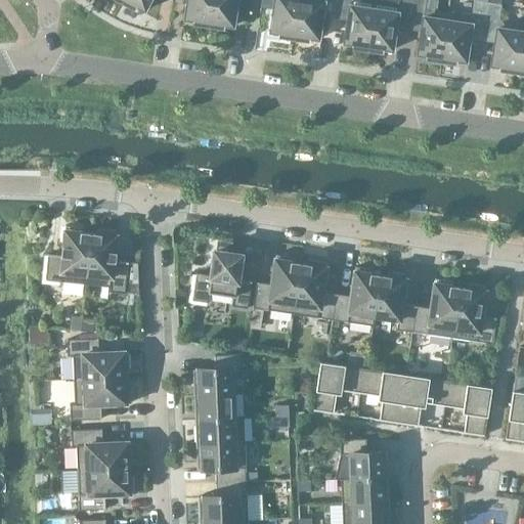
[(121,0),(121,1),(134,8),(135,5),(143,10),(148,0),(121,0)]
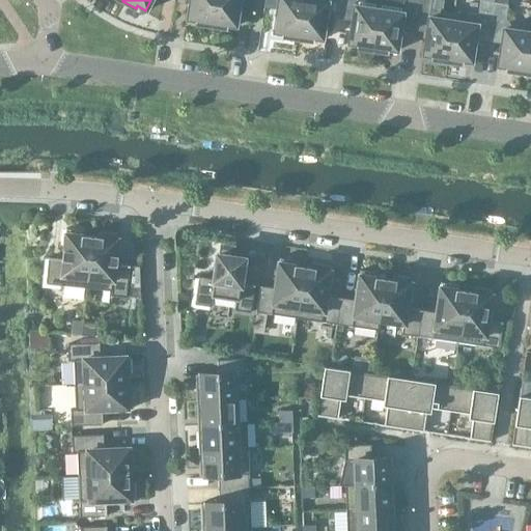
[(211,26),(214,0),(189,0),(187,19),(196,21),(195,24),(211,26)]
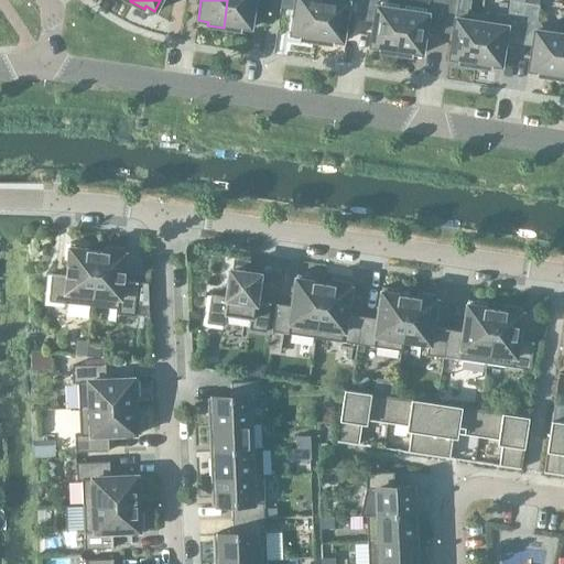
[(227,0),(224,28),(239,30),(240,26),(250,28),(253,0),(227,0)]
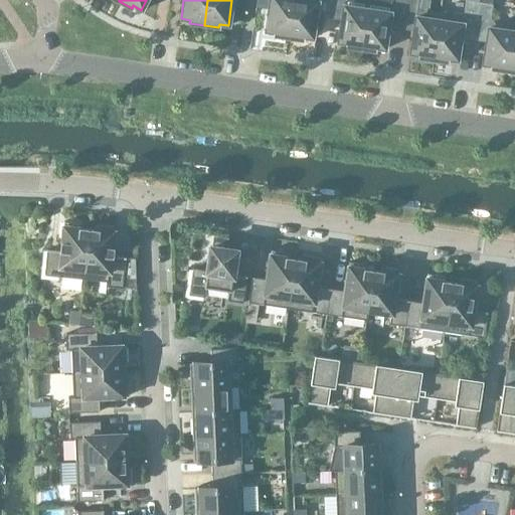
[(293,0),(264,0),(269,1),(265,31),(274,32),(274,35),(288,37),(293,0)]
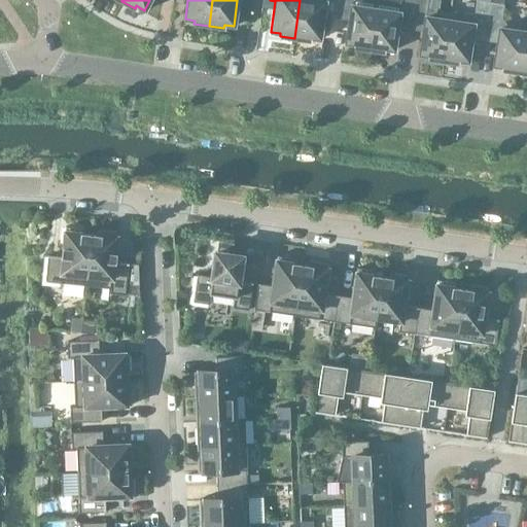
[(300,0),(294,38),(309,41),(310,37),(319,39),(323,8),(337,10),(338,0),(300,0)]
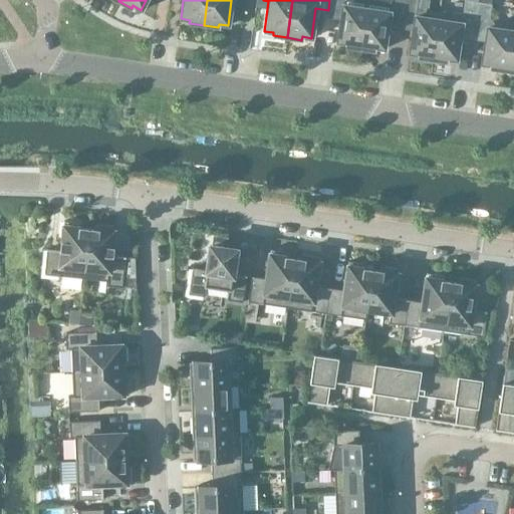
[(340,12),(336,42),(345,43),(345,46),(359,48),(365,9),(342,5),(343,0),(329,0),(328,10),(340,12)]
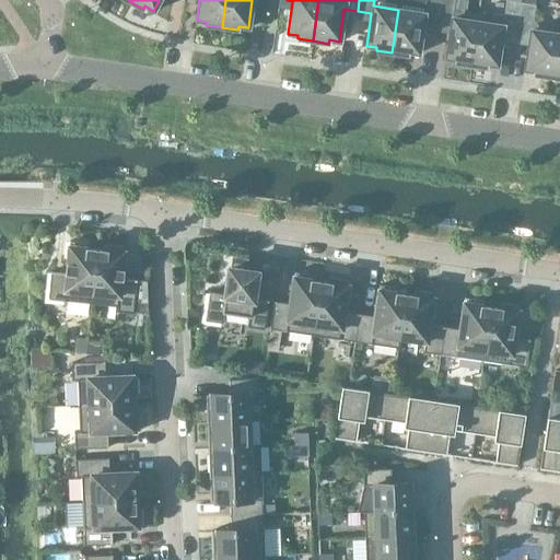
[(424,0),(423,13),(398,10),(392,53),(407,55),(408,51),(418,54),(423,21),(436,23),(439,0),(424,0)]
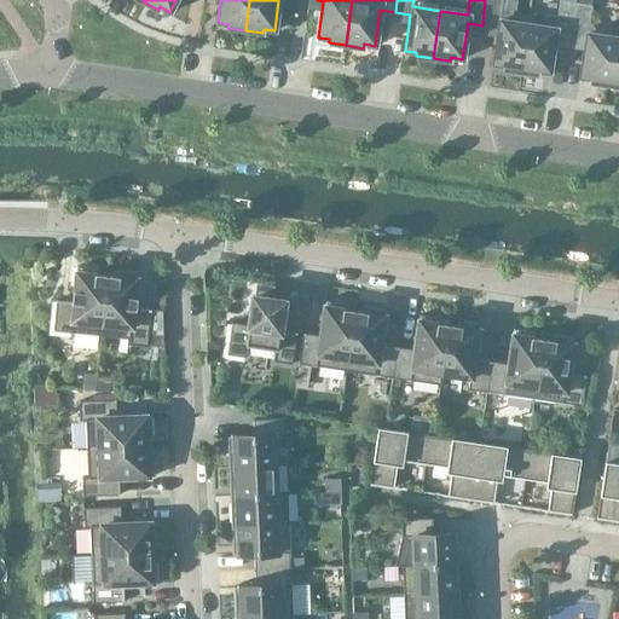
[(485,0),(482,25),(497,27),(492,64),(503,65),(503,69),(520,71),(528,15),(514,12),(515,0),(485,0)]
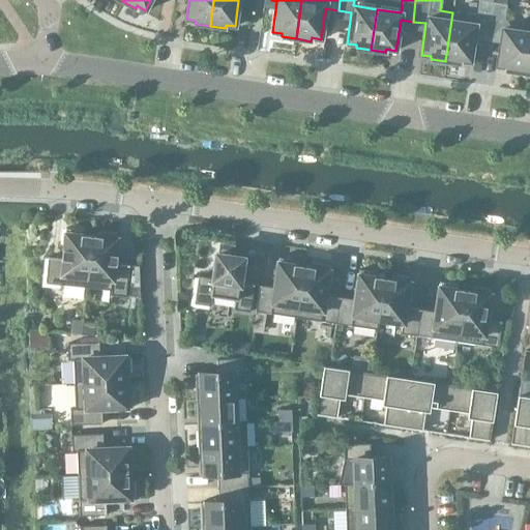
[(453,12),(452,12),(445,61),(460,63),(461,60),(470,62),(475,30),(488,32),(492,2),(478,0),(476,13),(466,11),(465,22),(452,21),(453,12)]
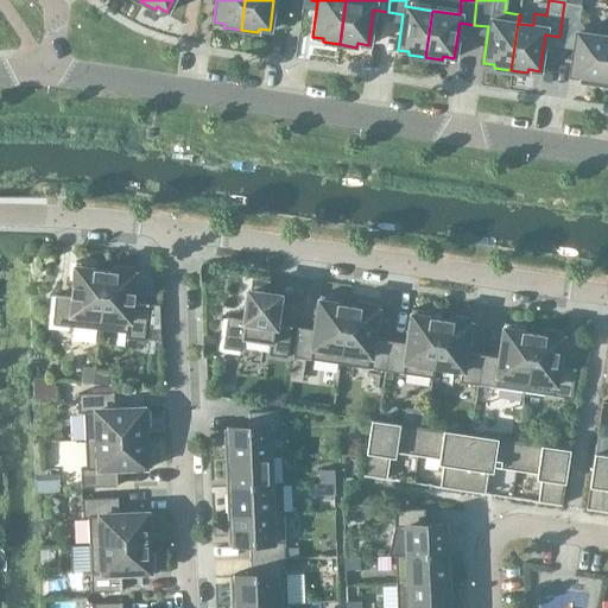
[(581,5),(564,2),(559,37),(574,39),(569,75),(580,77),(580,81),(596,83),(603,36),(576,32),(581,5)]
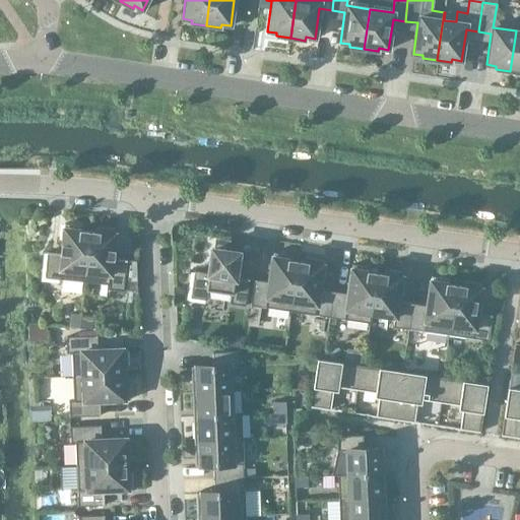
[(519,31),(516,30),(510,71),(519,72),(519,31)]
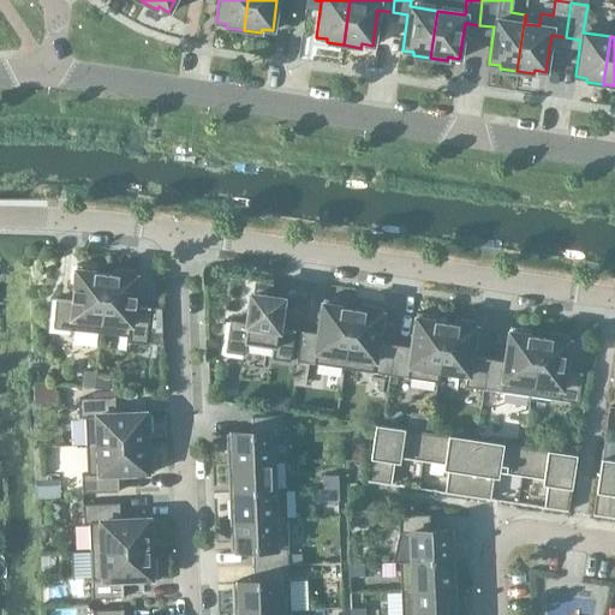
[(52,329),(99,334),(105,274),(96,273),(97,267),(76,264),(73,291),(72,291),(71,299),(55,298),(52,329)]
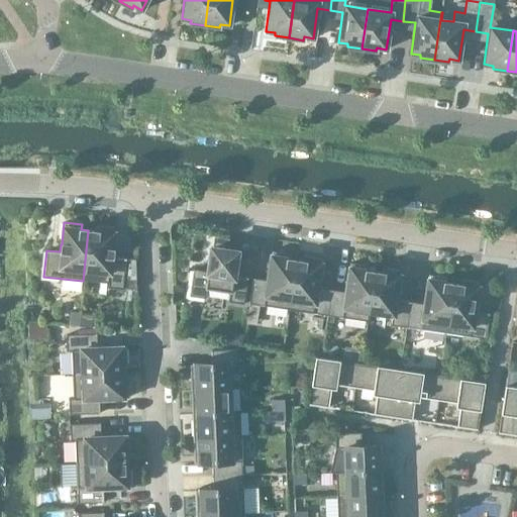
[(96,231),(88,230),(83,281),(106,283),(106,288),(136,291),(134,260),(125,259),(112,257),(112,249),(114,227),(96,226),(96,231)]
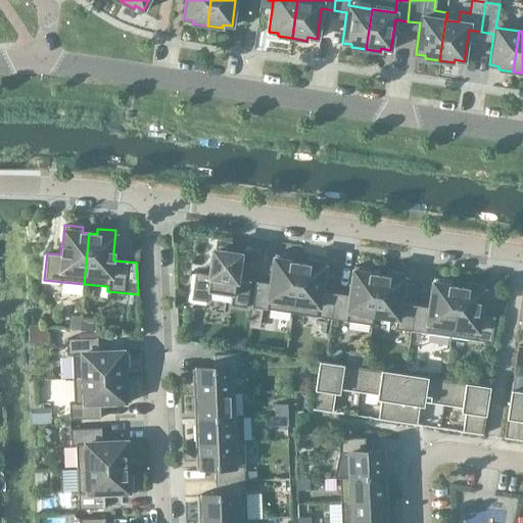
[(239,254),(228,252),(229,244),(217,242),(216,250),(212,250),(209,275),(195,273),(191,299),(206,301),(208,292),(231,295),(230,305),(246,307),(250,281),(236,279),(239,254)]
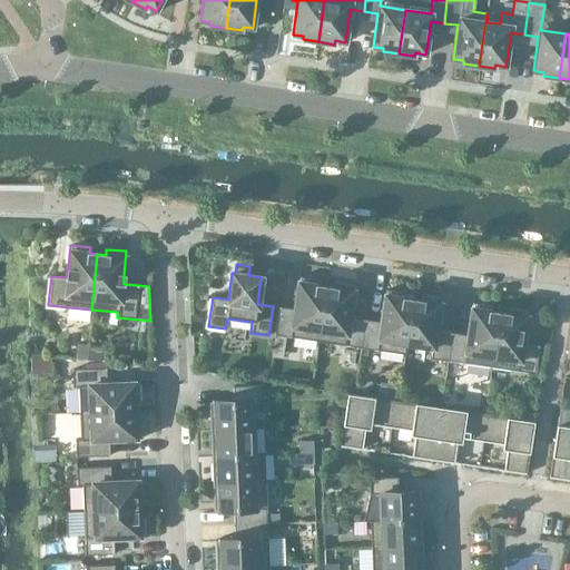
[(294,310),(278,306),(274,335),(317,342),(326,286),(317,285),(318,279),(300,277),(294,310)]
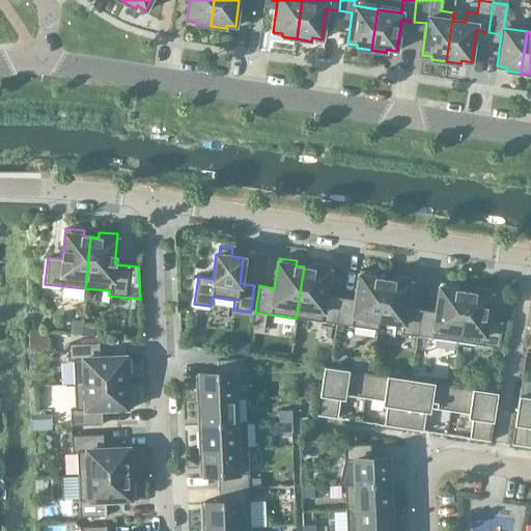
[(296,318),(336,325),(340,298),(326,296),(330,266),(312,262),(311,269),(304,267),(296,318)]
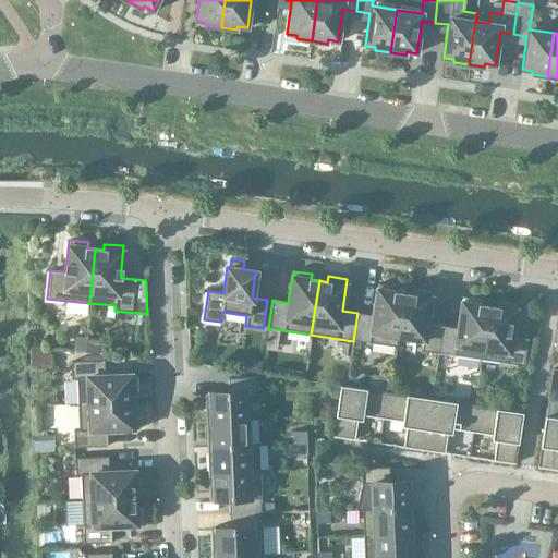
[(396,347),(403,293),(396,292),(397,287),(378,283),(373,315),(358,313),(353,341),(396,347)]
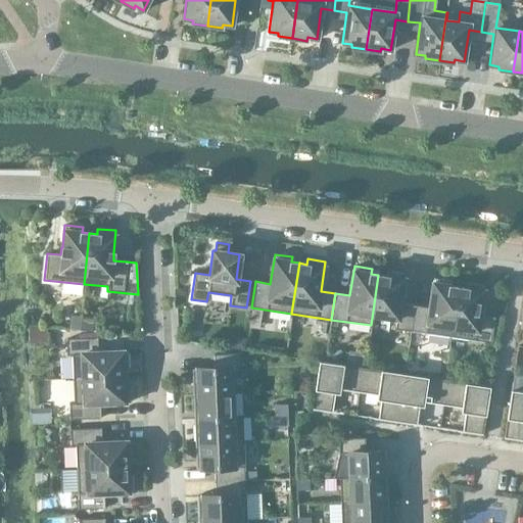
[(386,276),(378,275),(371,325),(372,326),(373,316),(396,319),(394,329),(411,331),(415,305),(400,303),(405,274),(387,271),(386,276)]
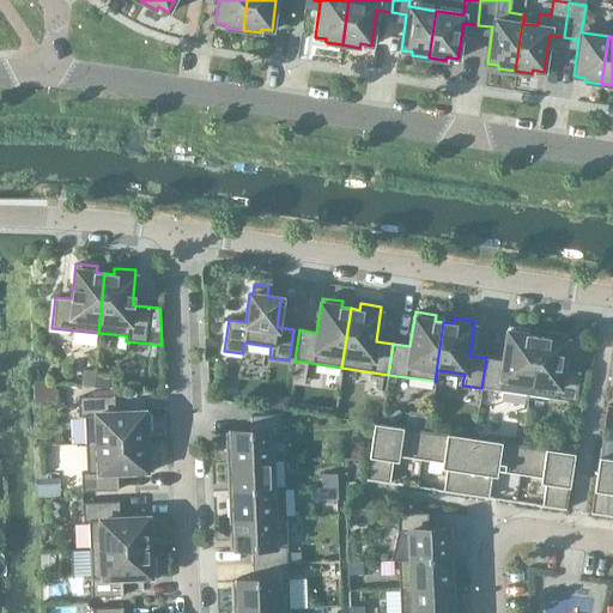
[(529,384),(536,337),(528,335),(529,328),(508,326),(503,360),(486,358),(481,388),(501,392),(502,380),(529,384)]
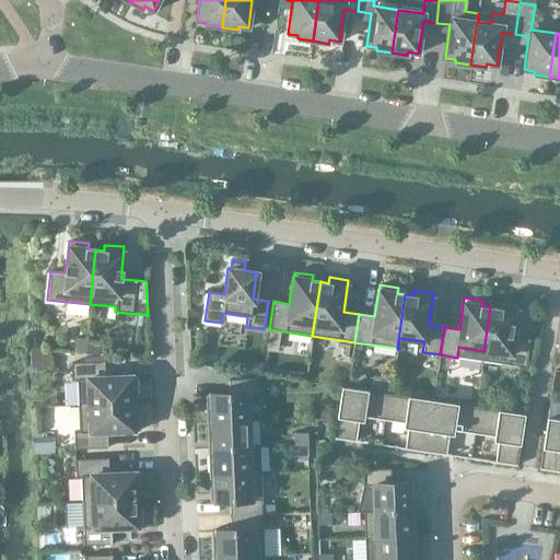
[(499,308),(490,307),(483,351),(510,354),(509,365),(525,368),(529,339),(513,337),(518,305),(499,303),(499,308)]
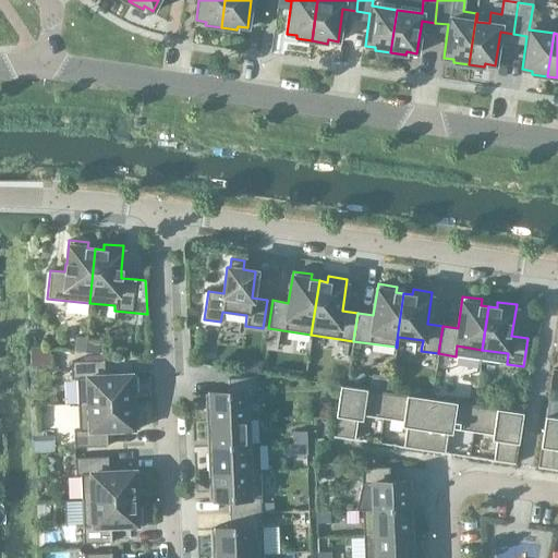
[(86,338),(74,337),(73,351),(85,352),(86,338)]
